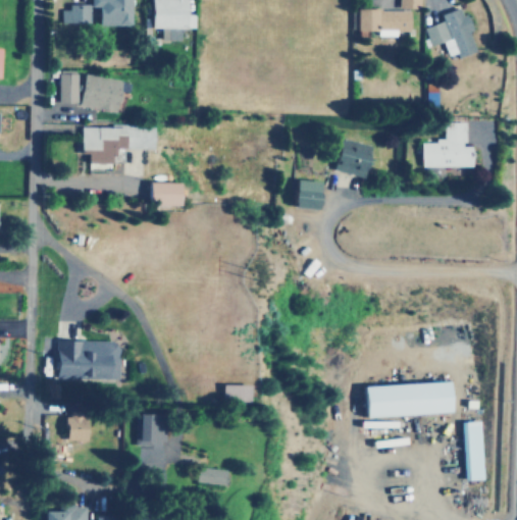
[(94,0),(94,7),(101,8),(101,26),(134,27),(134,0),(94,0)]
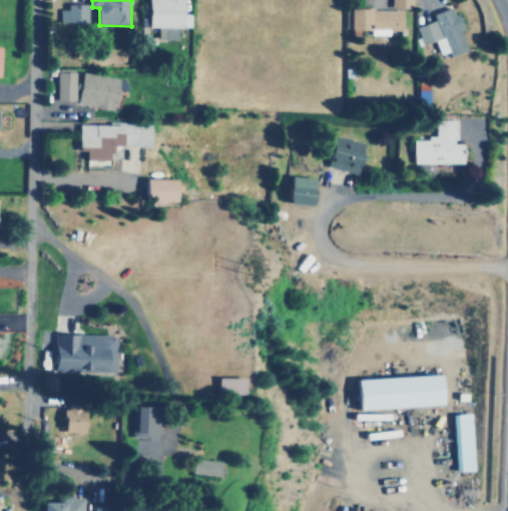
[(160,40),(179,40),(179,28),(193,28),(194,15),(186,15),(186,0),(151,0),(151,28),(161,29),(160,40)]
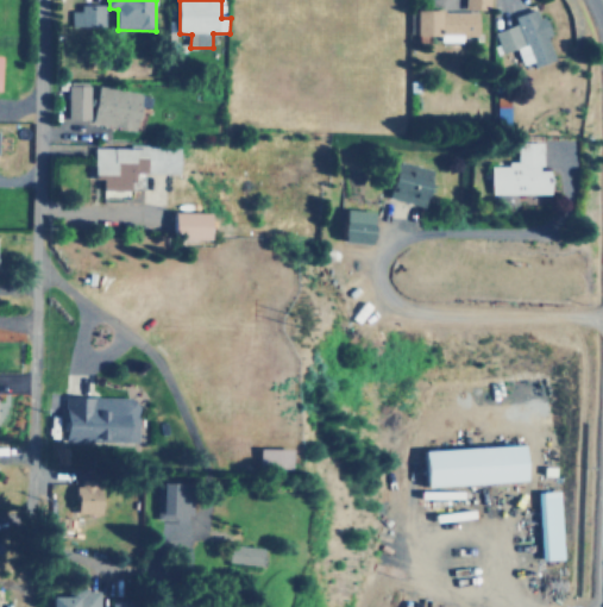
[(468,0),(468,10),(494,11),(494,0),(468,0)]
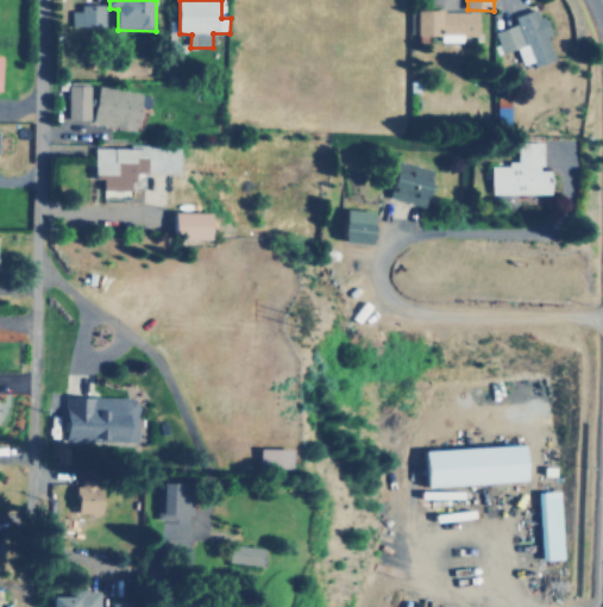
[(108,8),(76,7),(76,27),(108,29),(108,8)]
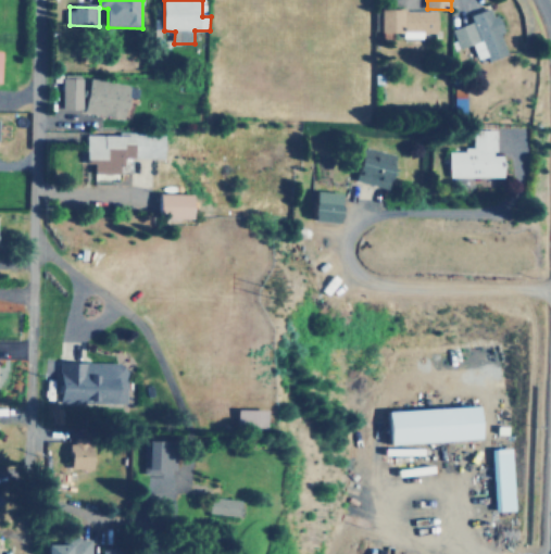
[(455,29),(462,50),(476,45),(481,60),(490,58),(491,62),(511,55),(496,9),(473,15),(476,23),(455,29)]
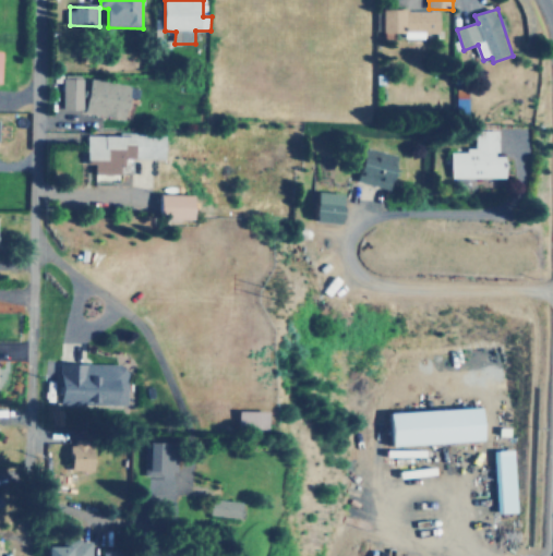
[(384,11),(384,40),(397,40),(397,34),(407,34),(407,39),(428,39),(428,34),(441,34),(441,11),(384,11)]
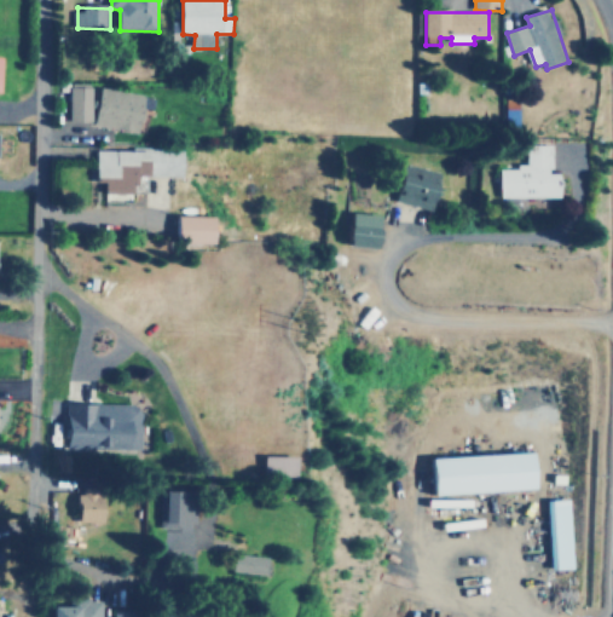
[(94,124),(96,88),(74,87),(73,124),(94,124)]
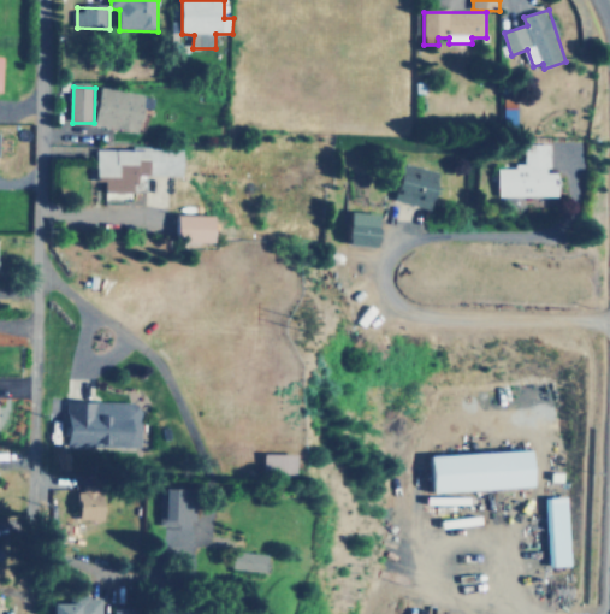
[(95,125),(138,134),(146,96),(104,87),(95,125)]
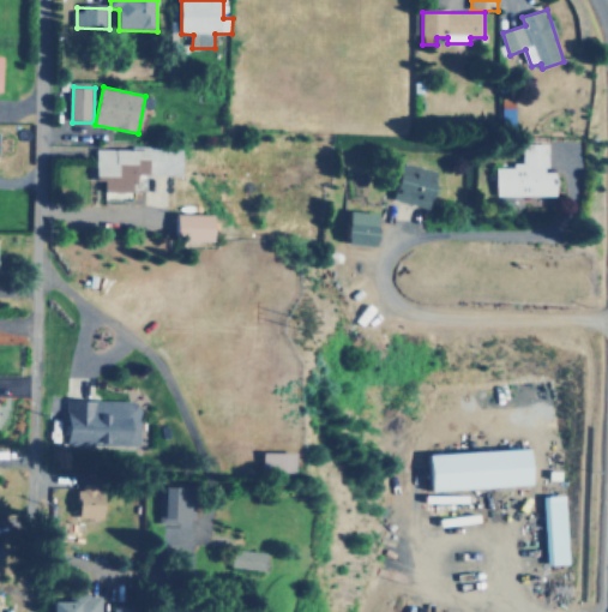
[(498,197),(558,197),(558,173),(549,173),(549,144),(525,144),(525,167),(498,167),(498,197)]
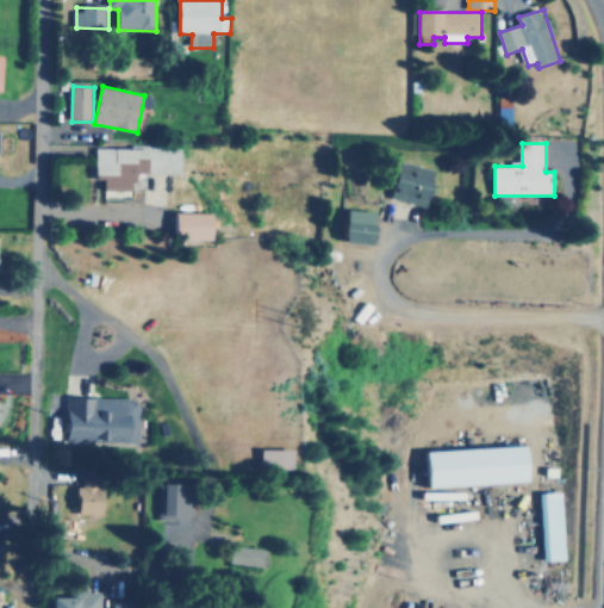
[(104,192),(134,192),(135,174),(148,174),(148,150),(95,149),(95,180),(105,181),(104,192)]
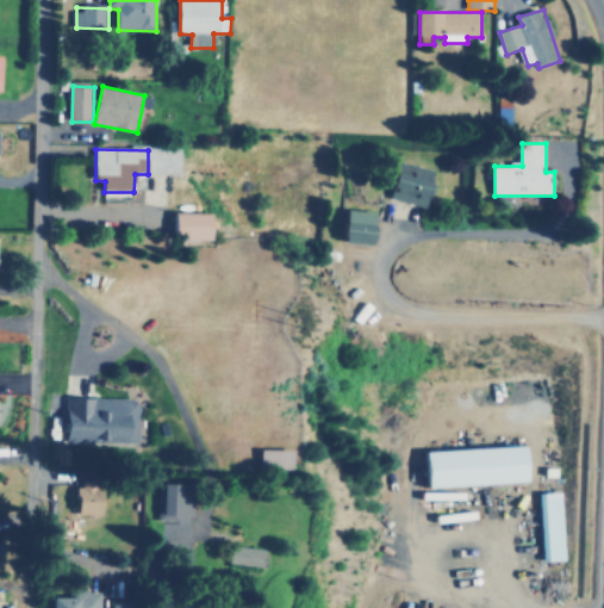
[(178,160),(178,153),(161,153),(160,149),(154,149),(154,165),(164,165),(164,175),(181,174),(181,159),(178,160)]
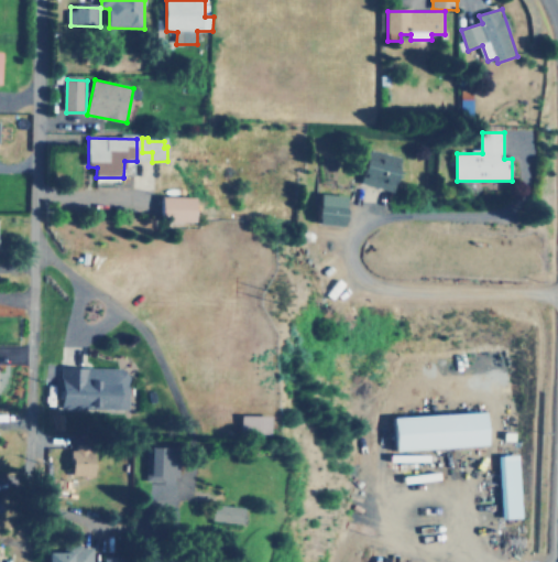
[(403,158),(370,149),(361,183),(394,192),(403,158)]
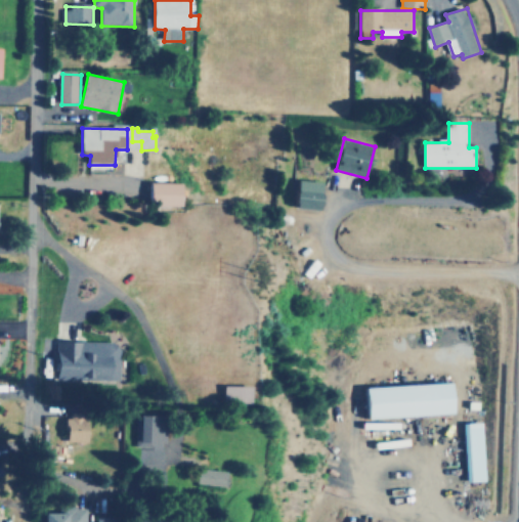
[(321,210),(322,182),(298,181),(296,209),(321,210)]
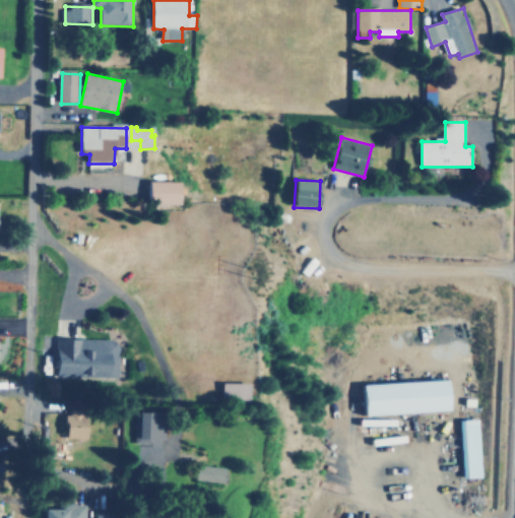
[(178,205),(179,183),(149,182),(148,205),(178,205)]
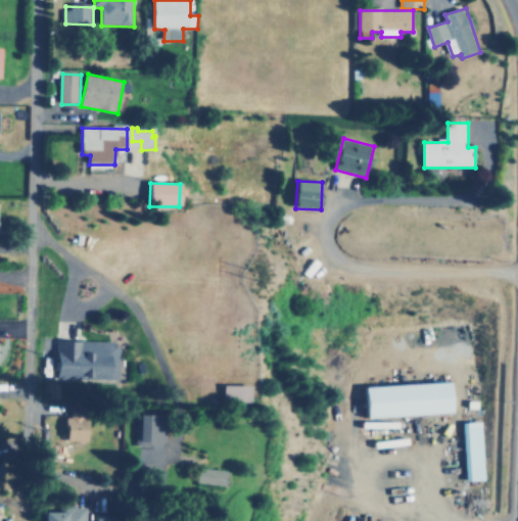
[(119,380),(119,342),(57,341),(56,380),(119,380)]
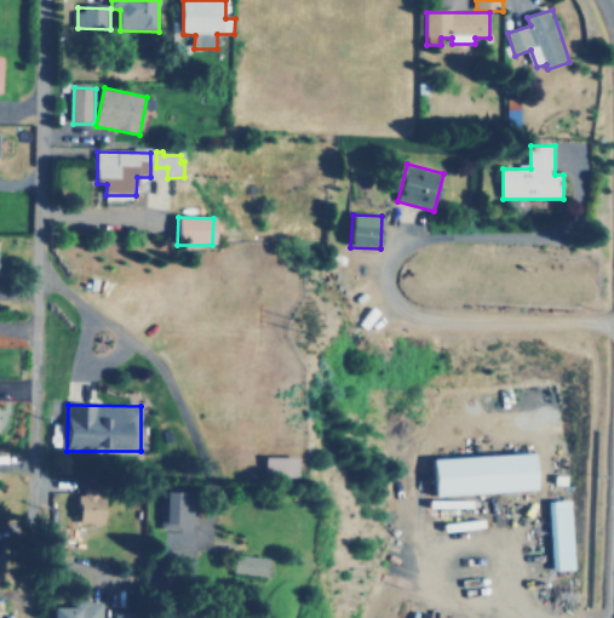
[(432,459),(434,497),(537,492),(535,455),(432,459)]
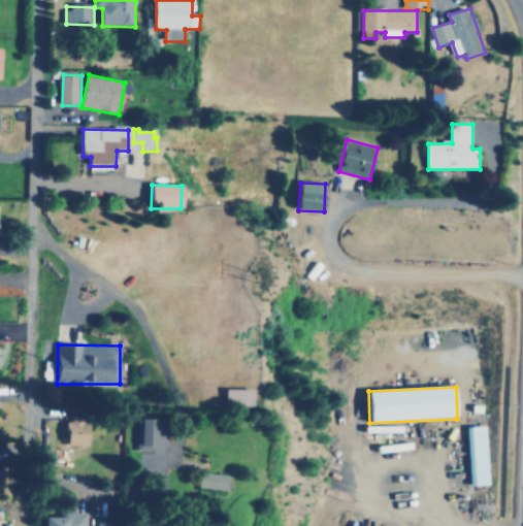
[(254,407),(253,390),(226,391),(227,408),(254,407)]
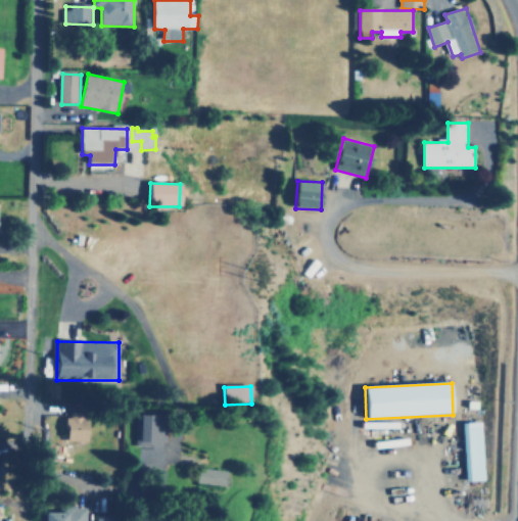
[(139,447),(155,447),(155,443),(163,443),(163,416),(140,416),(139,447)]
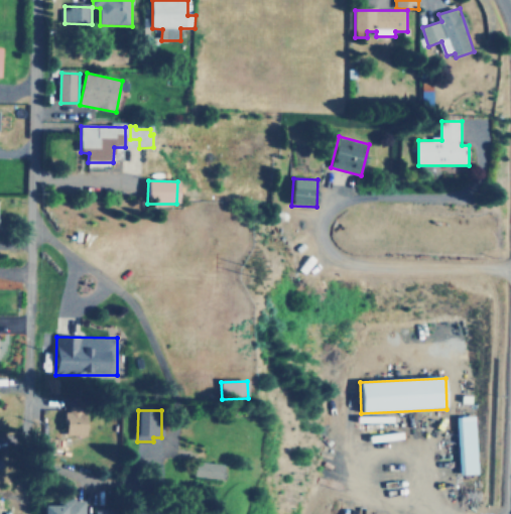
[(67,437),(87,436),(86,412),(66,413),(67,437)]
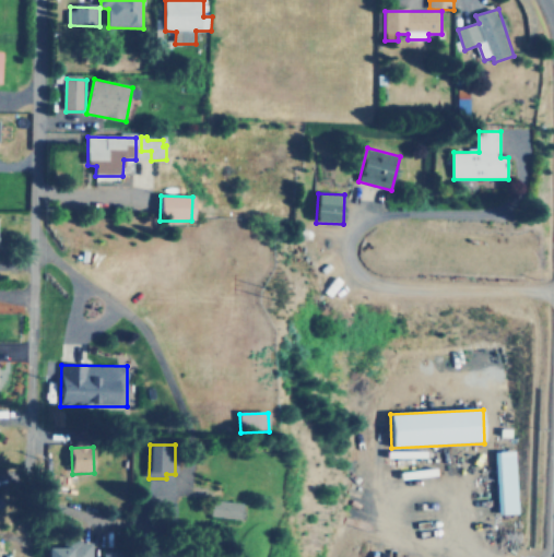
[(518,452),(498,453),(501,516),(520,514),(518,452)]
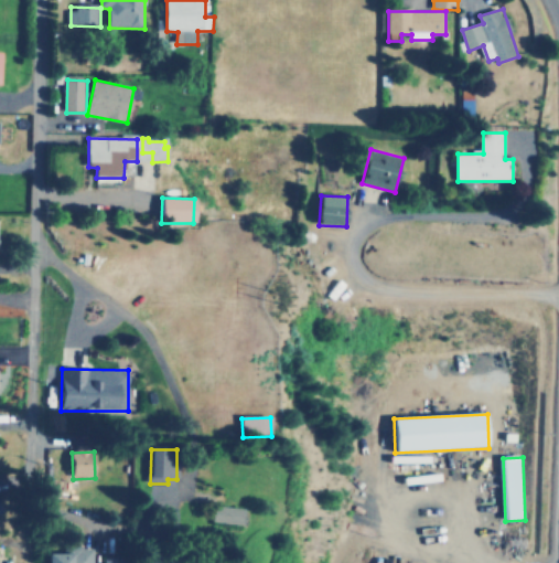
[(244,524),(245,508),(215,507),(214,523),(244,524)]
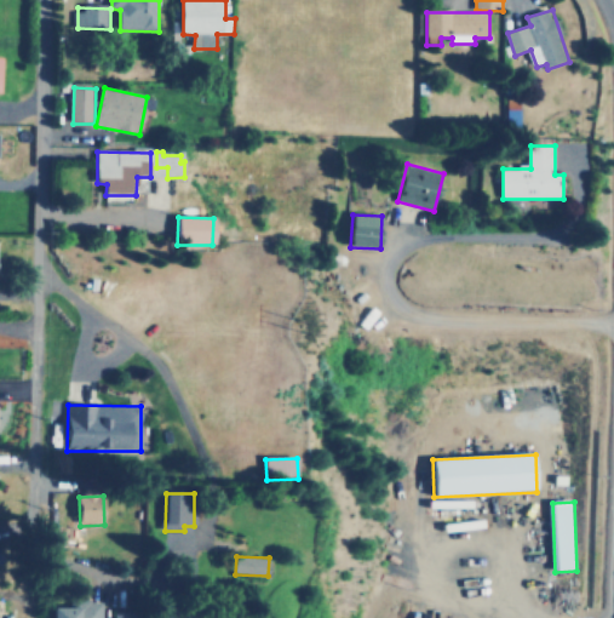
[(104,617),(104,601),(72,601),(72,608),(51,608),(51,617),(104,617)]
